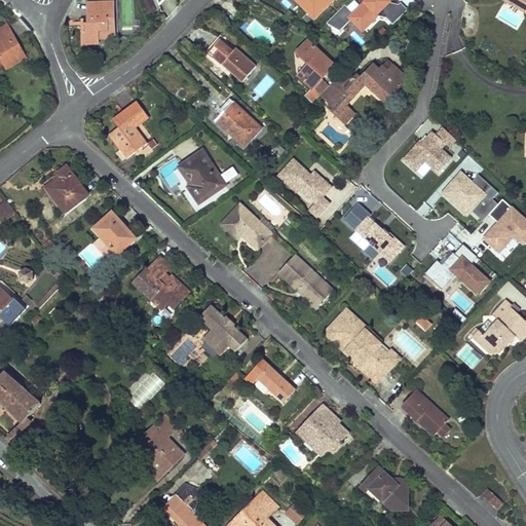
[(329,0),(297,0),(313,16),(329,0)]
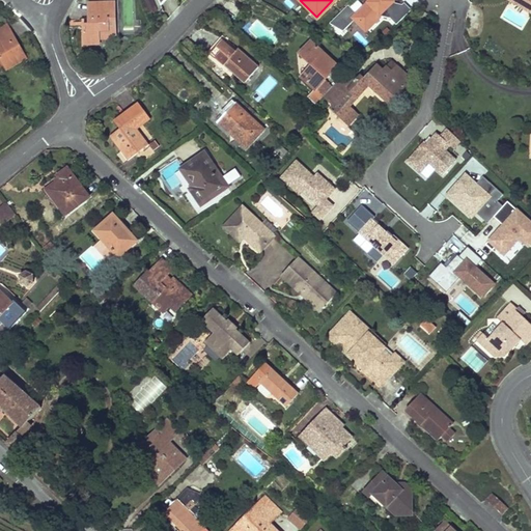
[(395,2),(394,0),(365,0),(355,11),(347,2),(330,23),(343,28),(353,18),(364,29),(381,12),(392,17),(398,24),(412,9),(404,3),(395,2)]
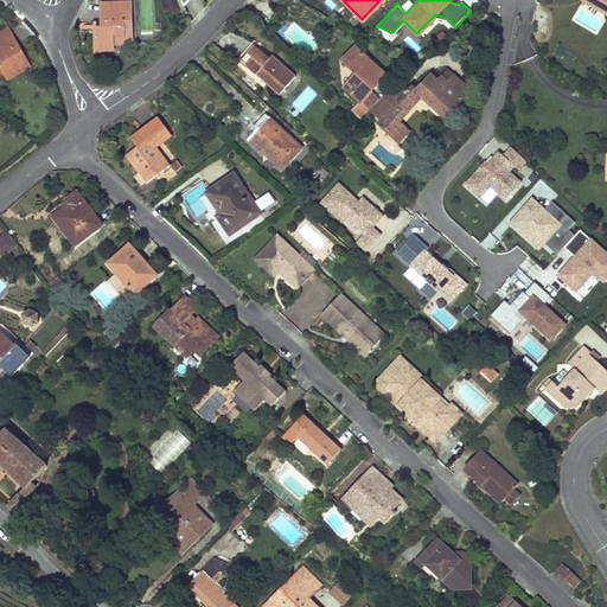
[(606,0),(605,0),(601,7),(590,0),(581,0),(606,17),(606,0)]
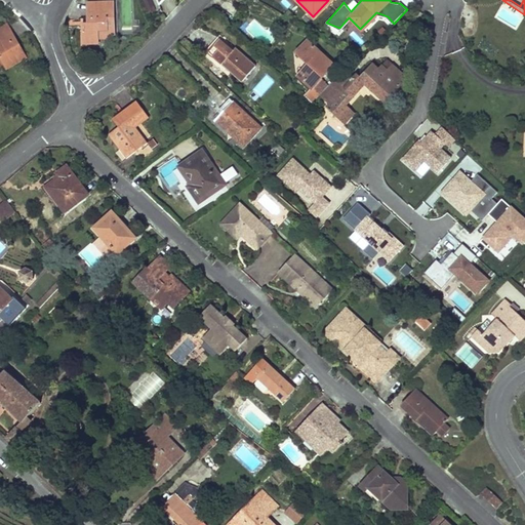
[(110,2),(91,3),(91,12),(87,12),(88,18),(79,19),(78,22),(81,22),(82,26),(82,36),(85,36),(85,44),(97,43),(97,39),(97,35),(108,35),(107,30),(115,30),(114,11),(111,11),(110,2)]
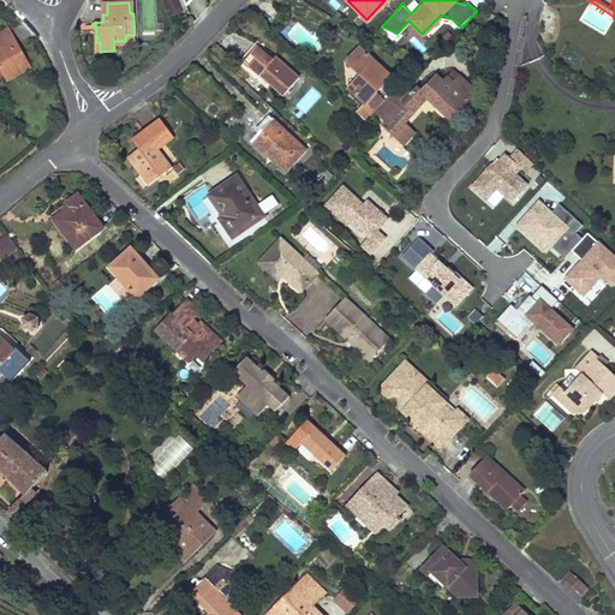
[(10,30),(0,35),(0,46),(4,53),(18,45),(10,30)]
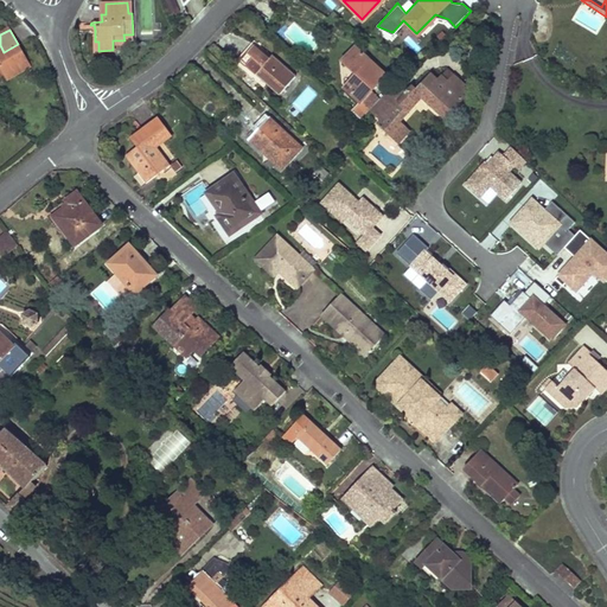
[(30,66),(18,44),(4,52),(0,45),(0,75),(5,74),(13,69),(16,75),(30,66)]
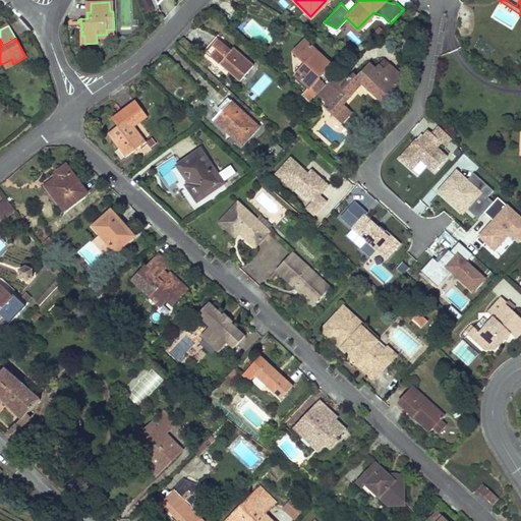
[(219,40),(213,47),(218,51),(211,58),(220,66),(221,65),(240,82),(254,66),(234,49),(232,51),(219,40)]
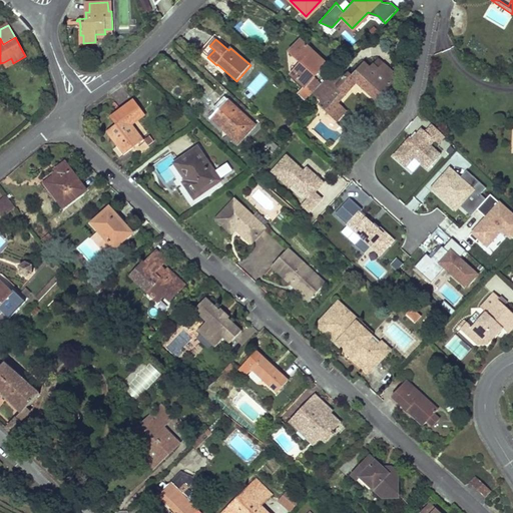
[(289,52),(295,57),(302,64),(292,75),(306,88),(327,64),(313,52),(307,59),(300,52),(306,45),(300,40),(289,52)]
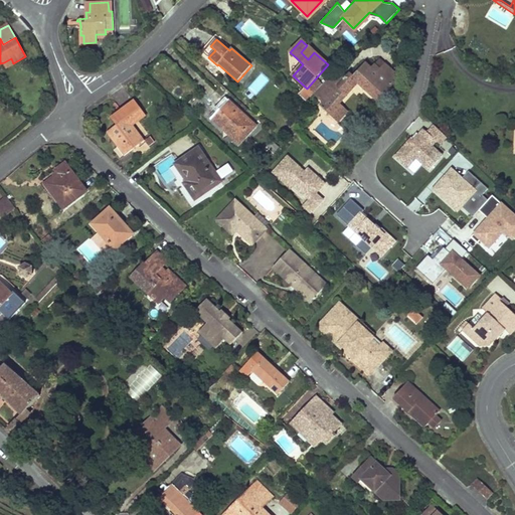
[(307,45),(301,52),(308,59),(314,52),(307,45)]
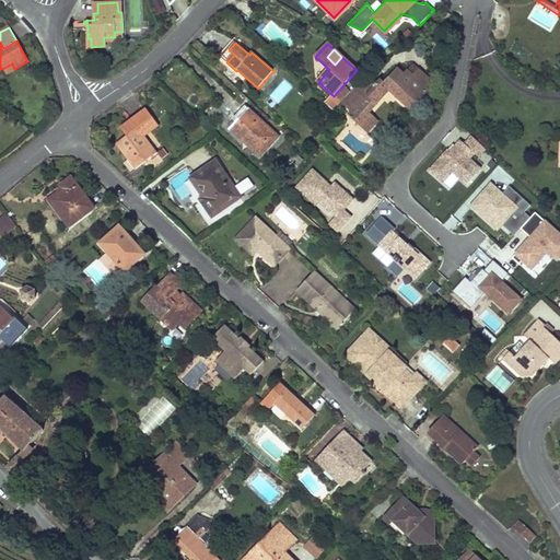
[(229,50),(222,58),(226,62),(234,55),(229,50)]
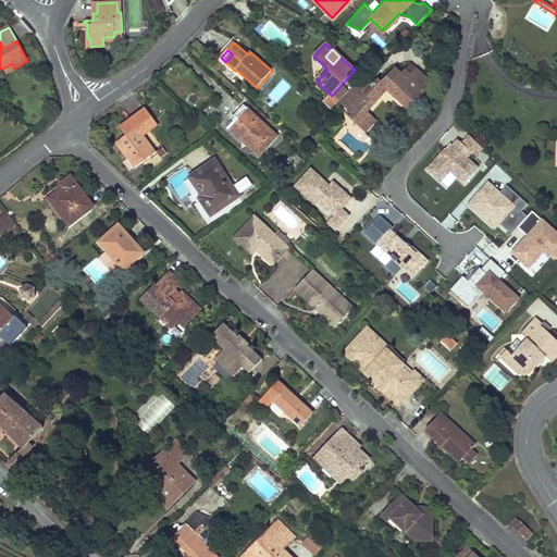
[(12,63),(4,67),(8,72),(14,69),(12,63)]
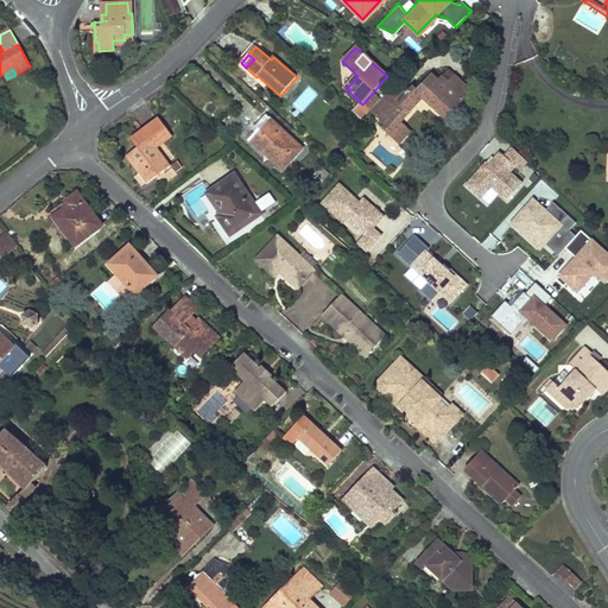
[(450,74),(445,80),(450,84),(455,80),(450,74)]
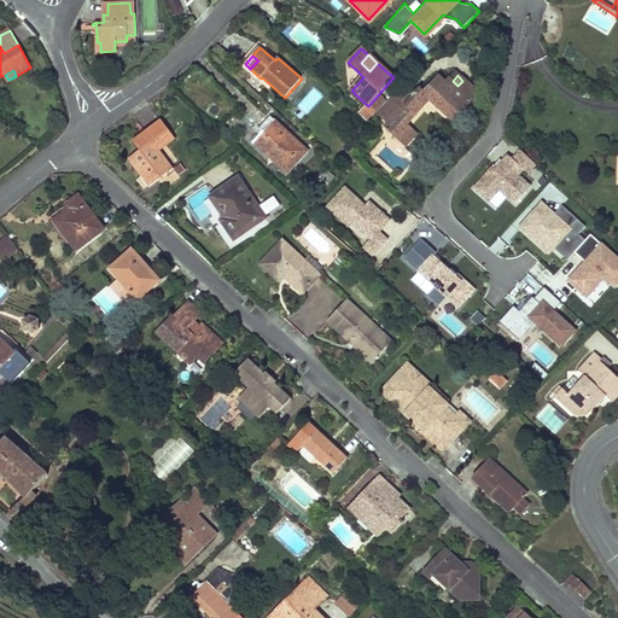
[(389,123),(386,126),(398,138),(408,127),(410,126),(408,123),(431,100),(454,123),(473,103),(474,92),(462,81),(458,86),(453,81),(448,85),(441,77),(425,93),(420,89),(415,94),(414,93),(398,108),(391,100),(378,114),(389,123)]
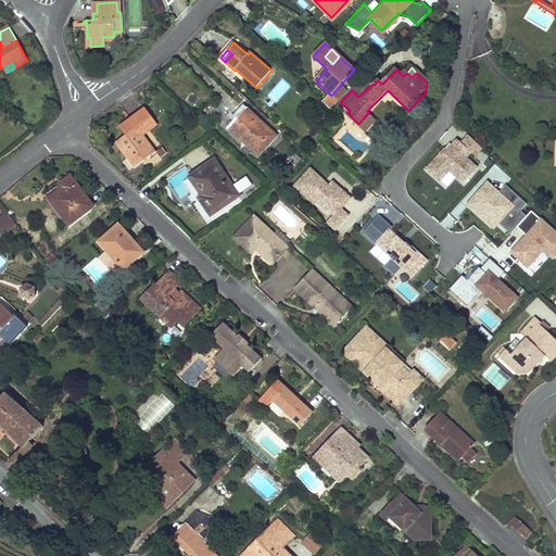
[(358,97),(373,84),(359,83),(352,90),(358,97)]
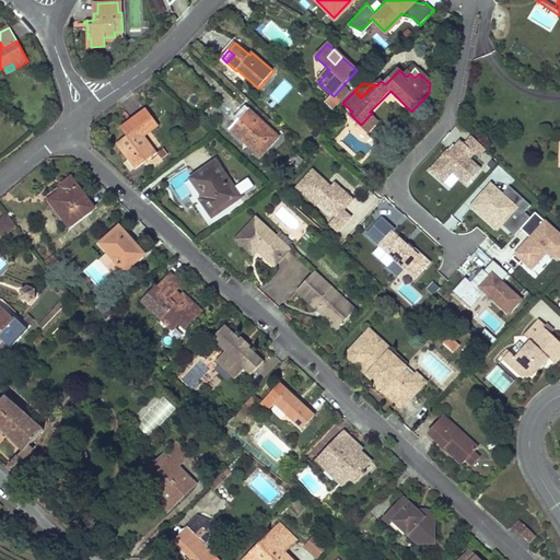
[(245,107),(233,119),(237,123),(231,129),(243,141),(245,139),(261,154),(277,138),(245,107)]
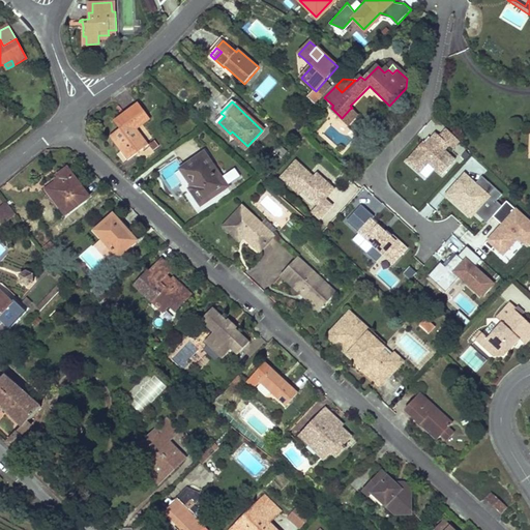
[(140,104),(115,121),(120,129),(111,137),(128,160),(145,149),(148,154),(159,146),(155,141),(149,145),(138,129),(134,124),(148,114),(140,104)]
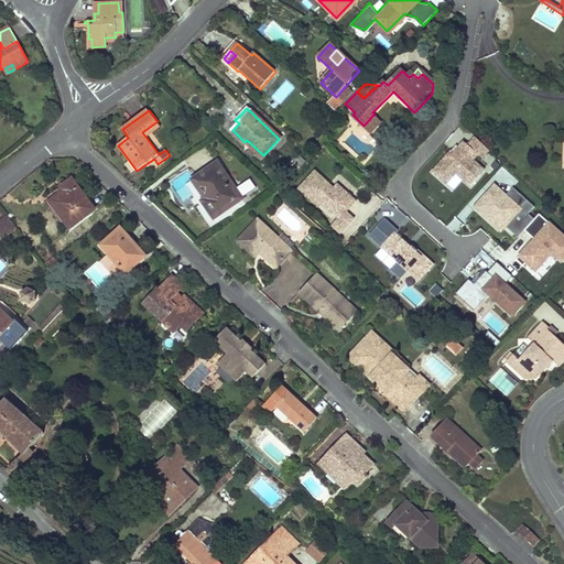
[(379,121),(372,116),(364,126),(369,131),(379,121)]
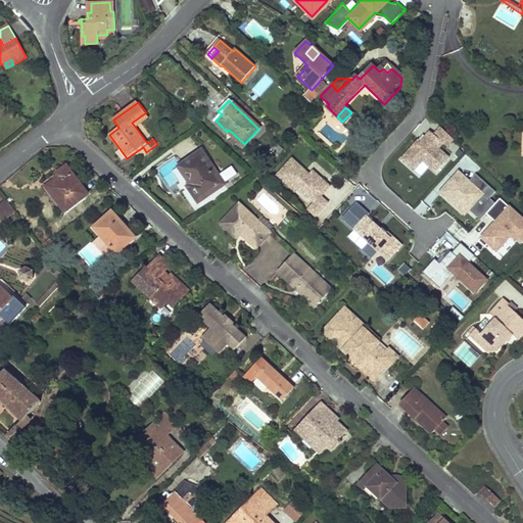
[(146,112),(132,123),(136,128),(149,117),(146,112)]
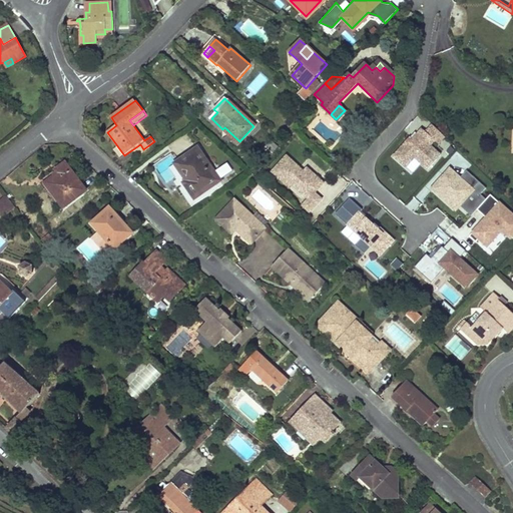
[(407,169),(417,158),(428,169),(442,155),(431,145),(436,140),(440,143),(445,138),(432,125),(426,133),(424,131),(413,141),(411,139),(394,157),(407,169)]
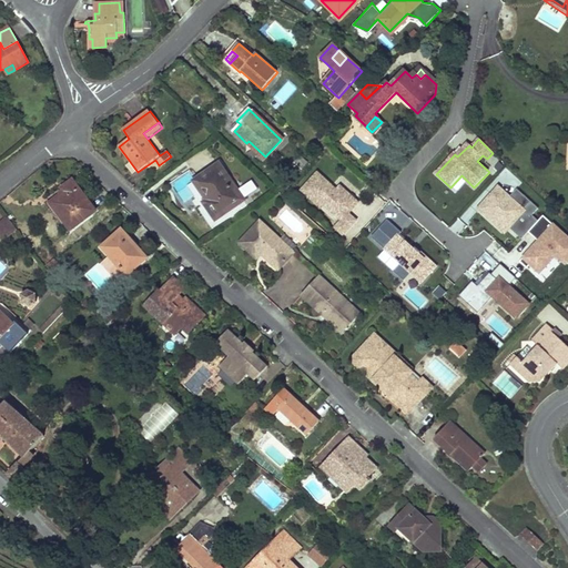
[(301,158),(288,170),(295,176),(307,164),(301,158)]
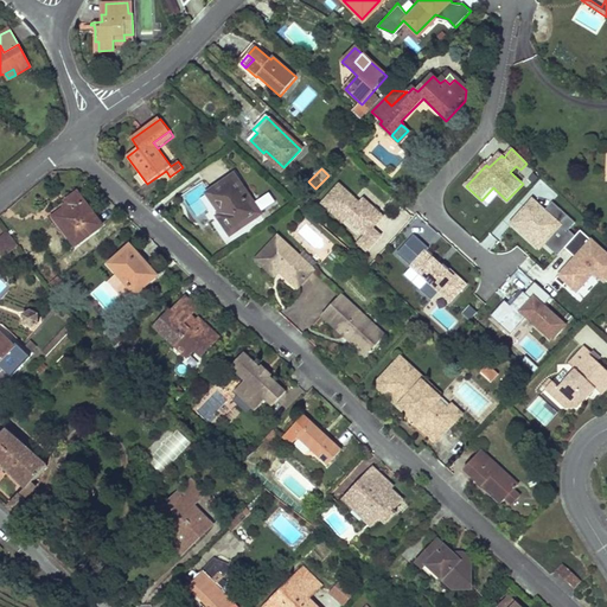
[(206,190),(198,197),(206,209),(215,204),(222,215),(218,217),(230,235),(261,215),(234,174),(208,191),(206,190)]
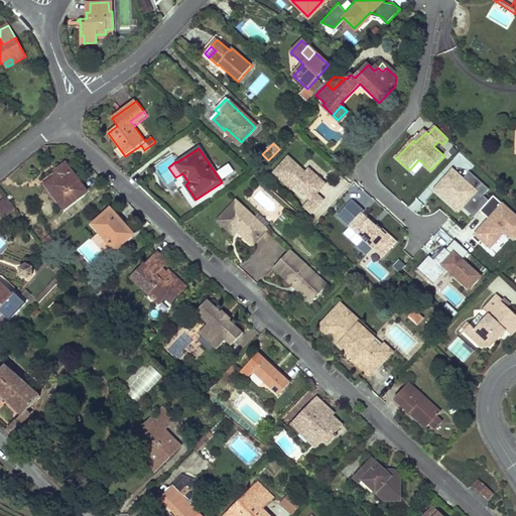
[(326,184),(323,181),(328,175),(311,160),(302,170),(289,158),(274,174),(304,202),(301,205),(311,215),(324,201),(316,195),(326,184)]
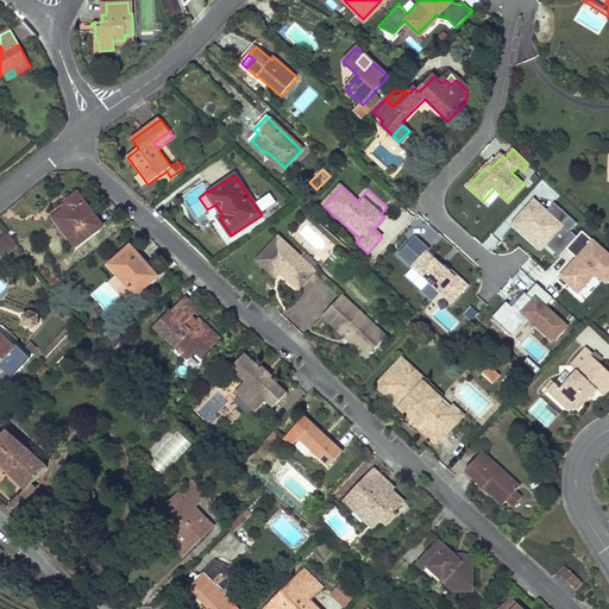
[(79,194),(67,202),(70,207),(55,219),(75,248),(104,227),(93,213),(79,194)]
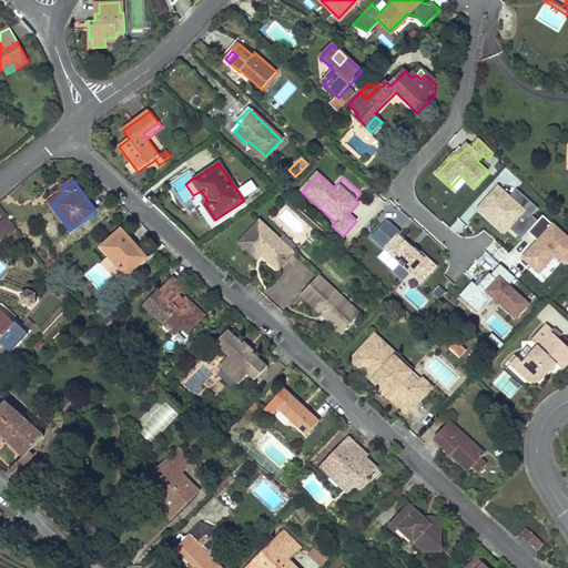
[(517,189),(510,196),(497,183),(475,208),(503,234),(510,226),(510,227),(519,235),(535,217),(531,215),(538,206),(517,189)]
